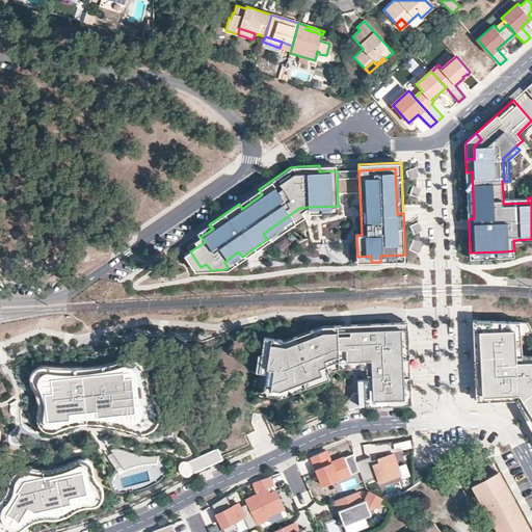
[(242,209),(262,194),(259,189),(239,204),(242,209)]
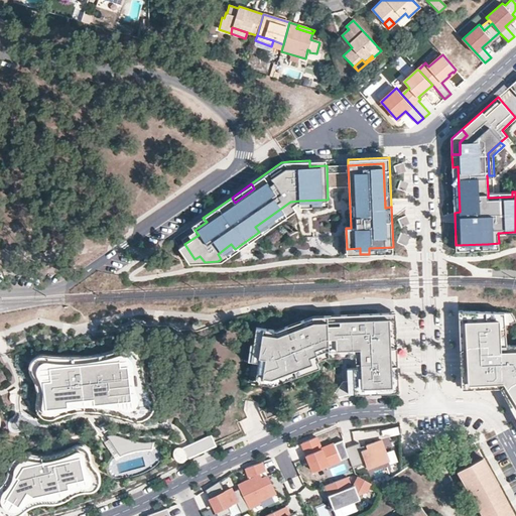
[(259,232),(293,207),(290,202),(255,227),(259,232)]
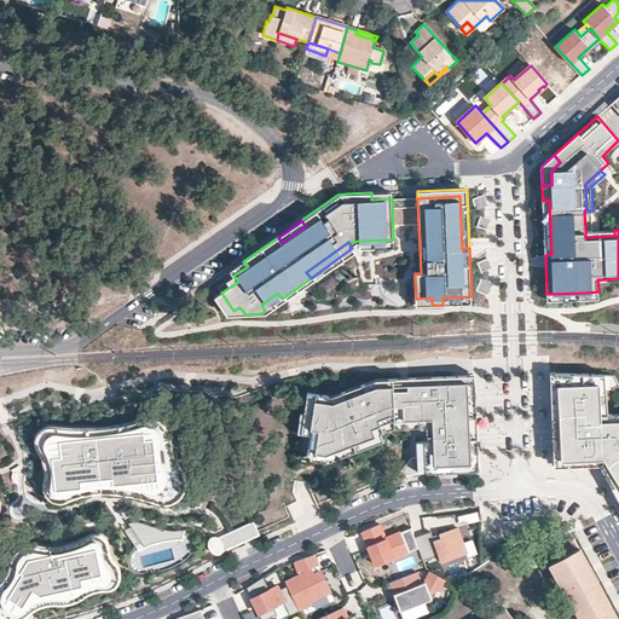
[(233,276),(248,266),(243,261),(230,271),(233,276)]
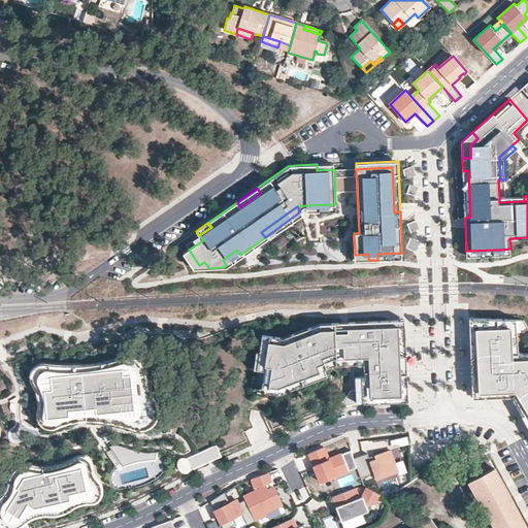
[(199,265),(189,250),(184,253),(194,269),(209,268),(204,262),(199,265)]
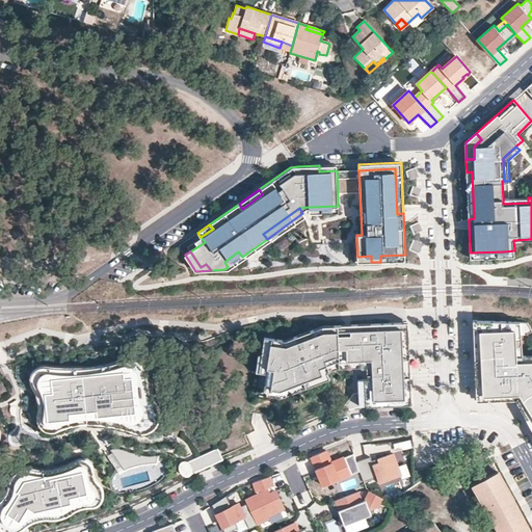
[(228,267),(242,257),(238,251),(224,262),(228,267)]
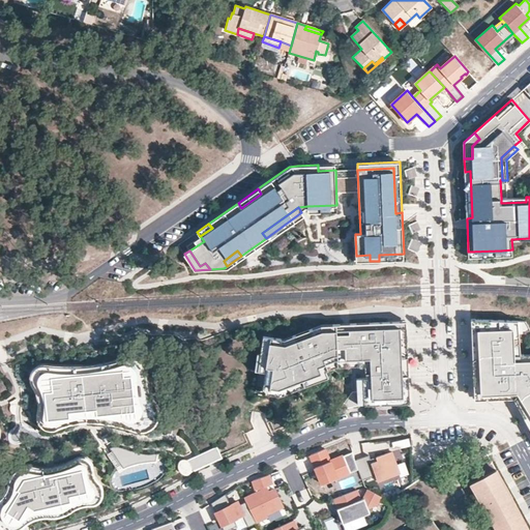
[(523,395),(519,401),(529,418),(529,417),(529,357),(524,358),(524,354),(519,354),(513,354),(512,341),(512,332),(525,332),(529,329),(525,321),(471,319),(471,325),(478,325),(482,334),(478,336),(481,344),(478,346),(482,355),(478,356),(482,365),(479,367),(483,376),(480,378),(483,385),(480,387),(483,394),(492,391),(514,390),(523,395)]
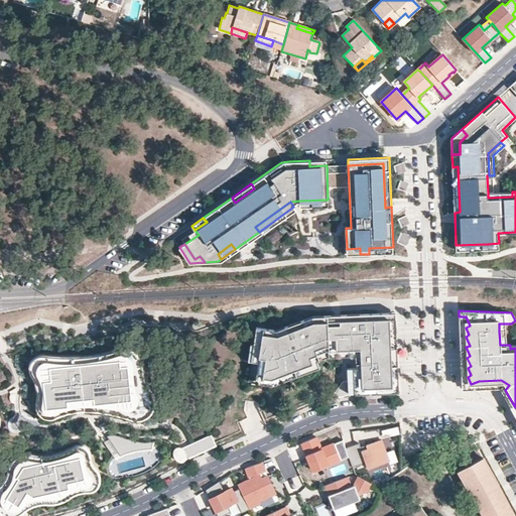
[(276,330),(256,327),(253,344),(251,361),(258,362),(255,383),(271,385),(319,367),(316,361),(328,357),(356,356),(356,368),(348,368),(349,394),(368,393),(399,392),(395,312),(312,316),(276,330)]
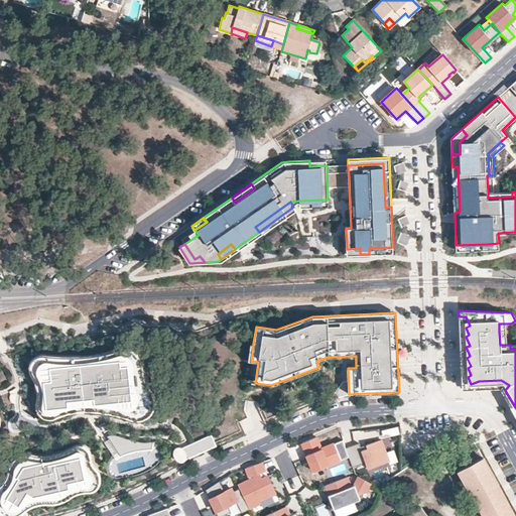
[(466,316),(459,316),(462,389),(500,387),(502,392),(505,390),(509,385),(501,380),(479,381),(471,384),(468,377),(471,375),(468,368),(471,366),(467,358),(470,356),(466,347),(470,346),(466,337),(469,335),(466,328),(470,326),(466,316)]
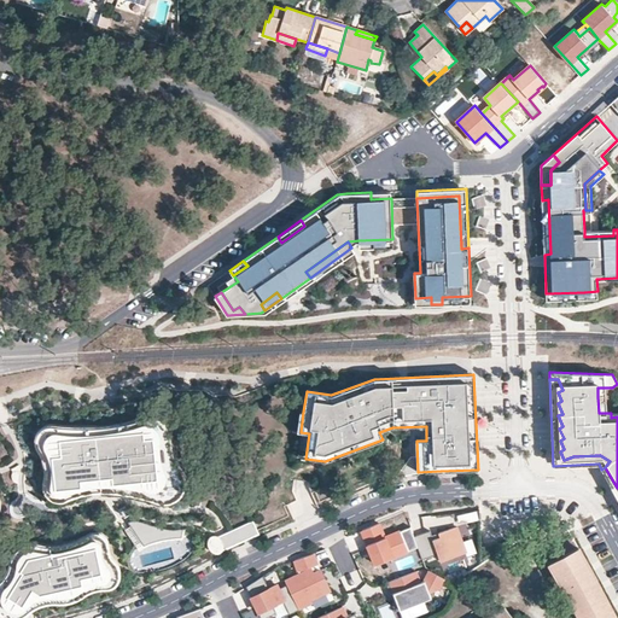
[(181,467),(174,452),(172,441),(170,421),(168,414),(163,409),(157,408),(120,421),(105,424),(93,425),(50,424),(42,425),(36,430),(33,435),(34,442),(41,458),(42,464),(44,476),(41,483),(41,489),(44,494),(48,499),(54,501),(63,501),(71,497),(98,491),(123,494),(136,496),(159,503),(167,502),(173,500),(179,495),(184,483),(184,476),(181,467)]
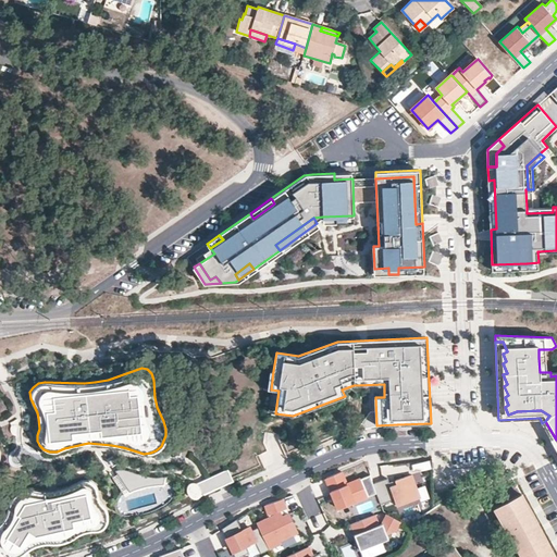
[(376,425),(376,411),(370,411),(357,430),(376,425)]
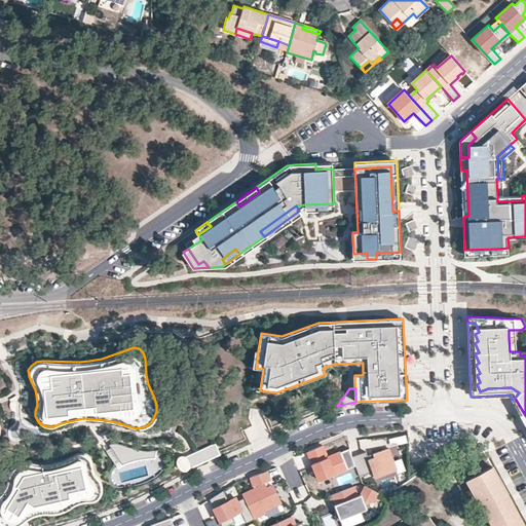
[(512,400),(525,425),(525,414),(525,415),(515,398),(512,400)]
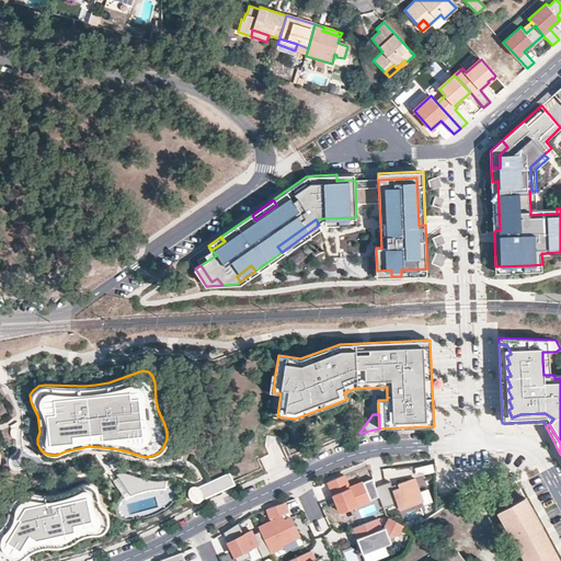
[(432,460),(413,464),(415,473),(434,469),(432,460)]
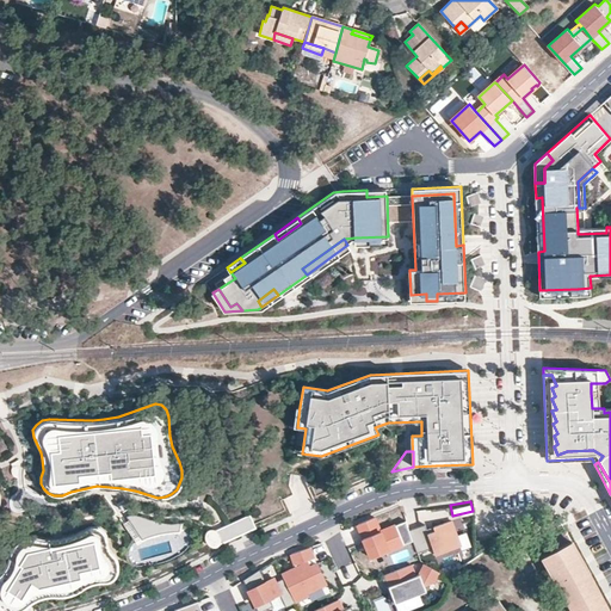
[(211,549),(258,531),(252,517),(207,534),(211,549)]
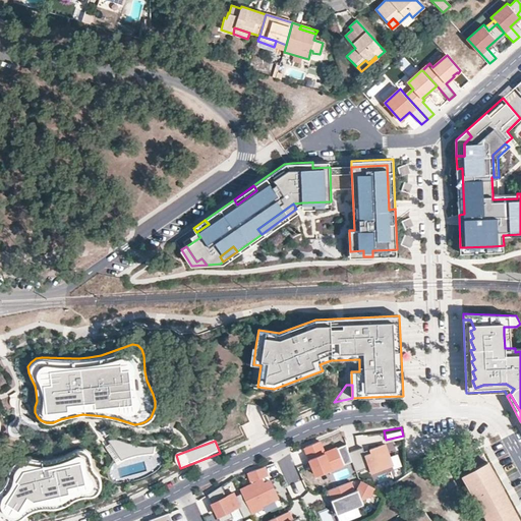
[(320,442),(304,448),(316,476),(344,465),(337,448),(325,453),(320,442)]
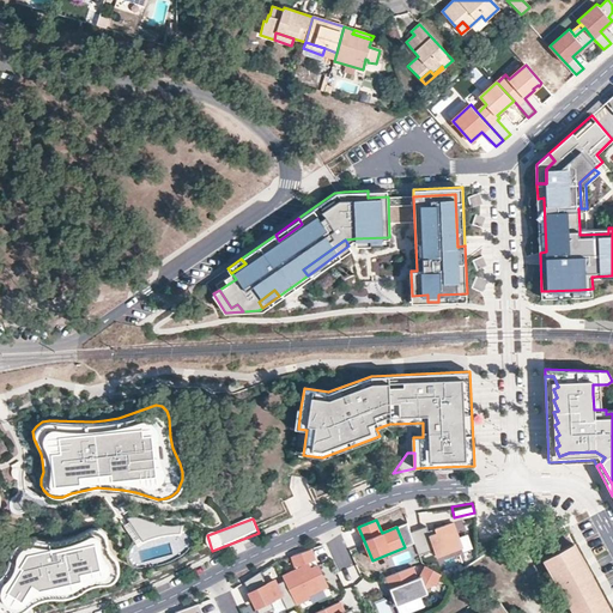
[(411,532),(419,554),(435,550),(437,557),(461,550),(453,523),(435,529),(436,533),(430,535),(429,530),(426,527),(411,532)]
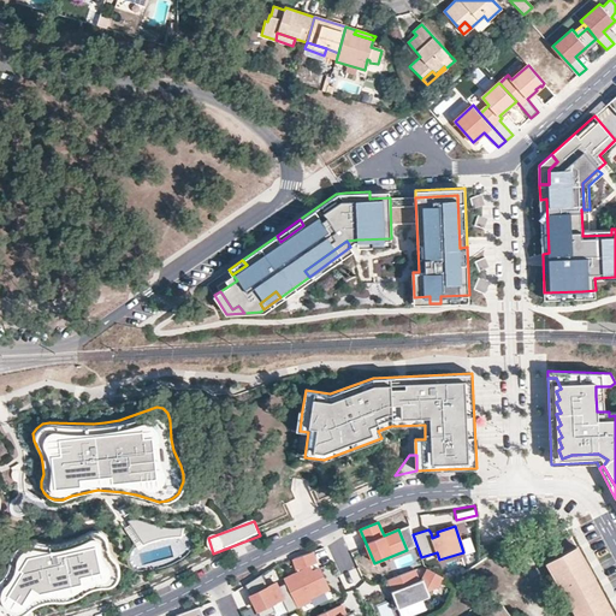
[(119,568),(118,561),(112,551),(110,548),(108,537),(106,532),(101,529),(96,528),(92,529),(83,534),(72,538),(54,543),(45,543),(35,539),(27,540),(18,545),(13,552),(11,561),(7,568),(0,575),(0,605),(3,608),(7,610),(15,611),(22,611),(28,609),(40,599),(47,597),(70,597),(76,594),(90,586),(98,584),(111,582),(116,579),(118,574),(119,568)]
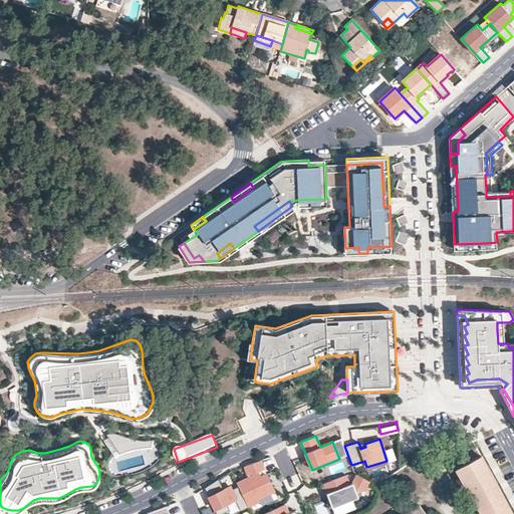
[(480,513),(512,513),(476,447),(463,453),(461,457),(452,462),(480,513)]
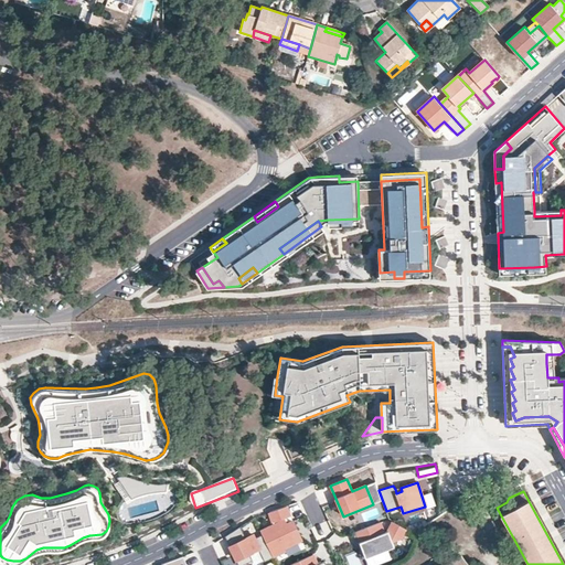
[(462,501),(452,508),(454,509),(457,515),(468,509),(462,501)]
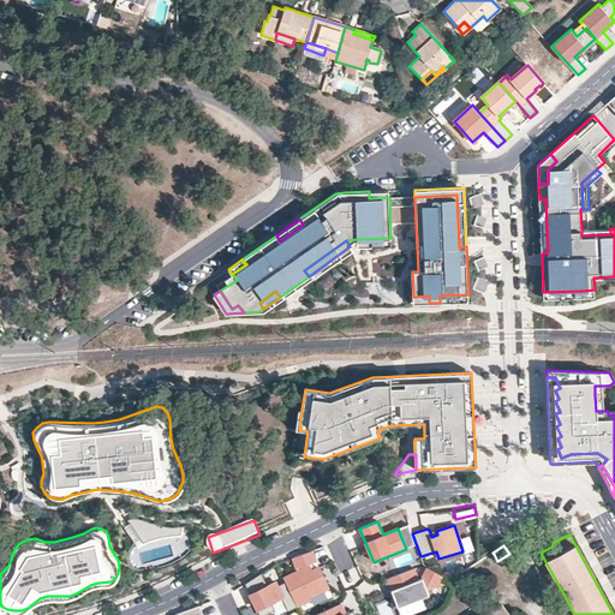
[(311,551),(293,557),(298,572),(282,577),(285,580),(297,605),(309,599),(308,597),(328,589),(320,568),(316,569),(312,572),(309,563),(312,562),(316,561),(311,551)]
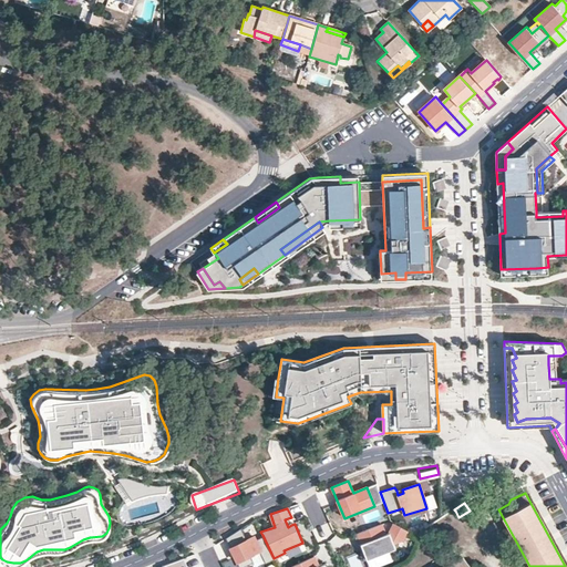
[(381,524),(358,534),(362,544),(361,544),(367,559),(395,548),(393,543),(402,539),(406,531),(394,524),(390,533),(385,535),(381,524)]
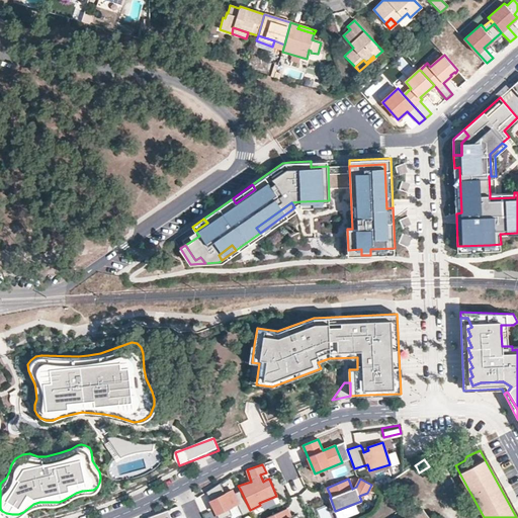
[(250,510),(240,489),(233,493),(232,490),(226,492),(221,483),(206,492),(219,517),(233,517),(242,514),(242,515),(250,511),(250,510)]
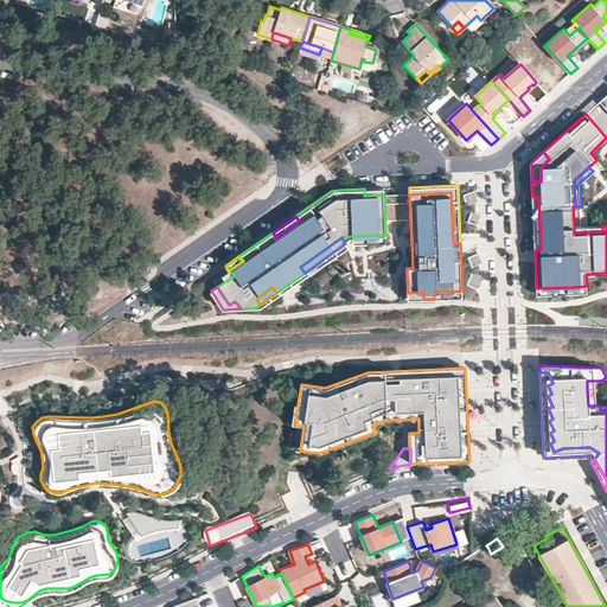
[(383,572),(379,573),(390,600),(393,599),(387,582),(388,582),(383,572)]
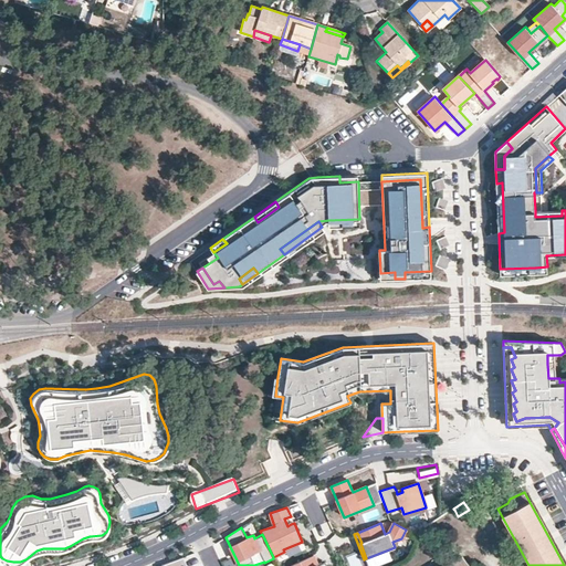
[(313,556),(290,565),(326,565),(325,563),(317,565),(313,556)]
